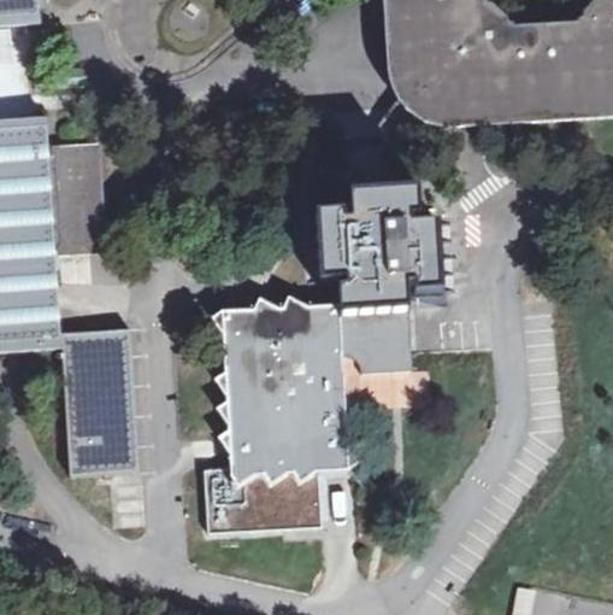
[(0,23),(30,21),(28,0),(0,0),(0,23)]
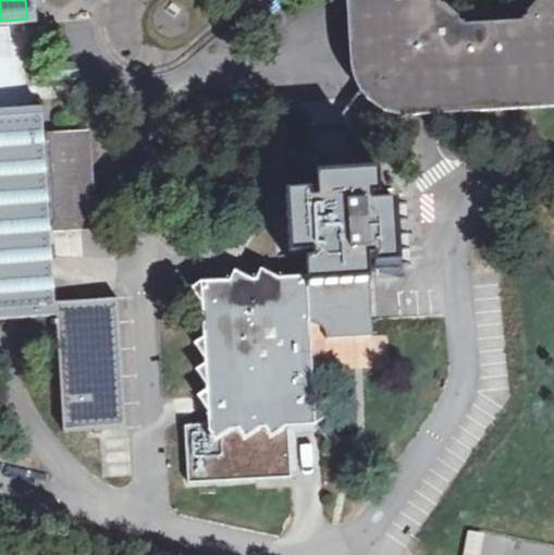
[(355,86),(359,93),(407,90),(401,0),(344,0),(349,65),(351,71),(352,77),(353,81),(355,86)]
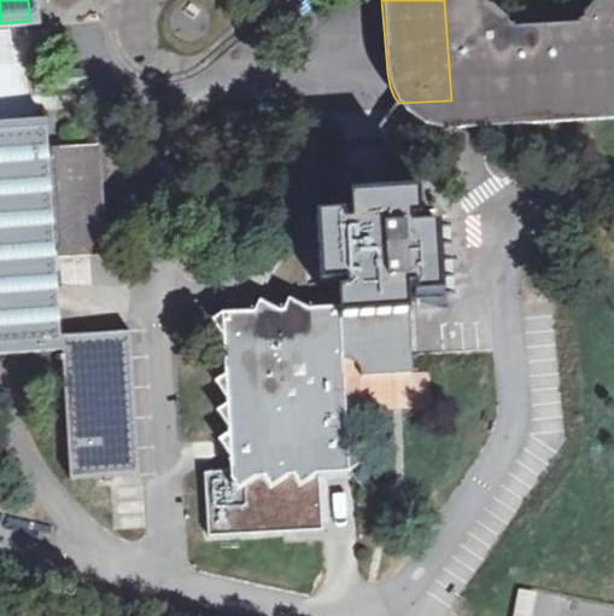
[(444,0),(451,100),(398,103),(402,108),(407,111),(416,118),(426,123),(432,125),(442,127),(454,128),(613,117),(613,0),(444,0)]
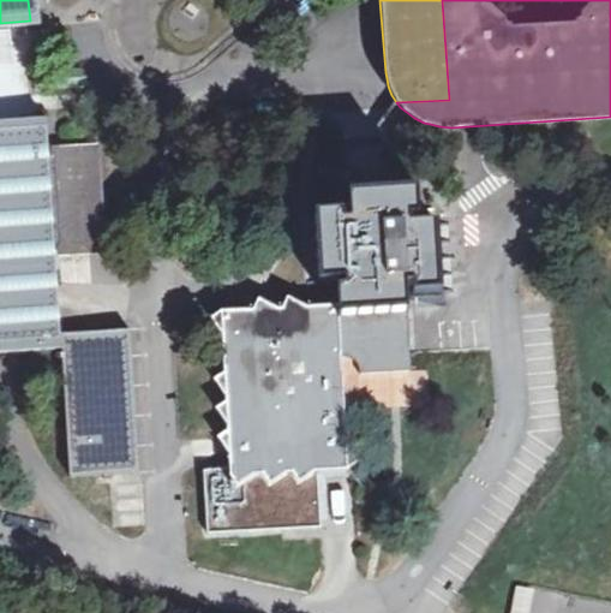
[(79,83),(78,69),(33,70),(34,85),(79,83)]
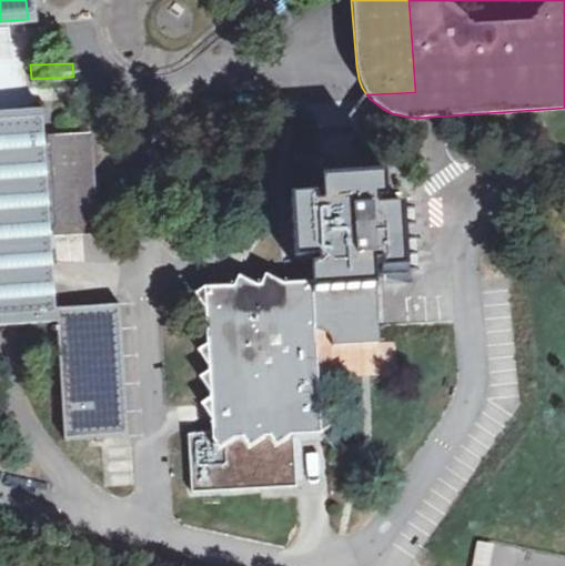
[(0,322),(46,319),(41,226),(54,226),(54,233),(96,231),(89,133),(47,135),(48,144),(36,145),(33,109),(0,111),(0,322)]
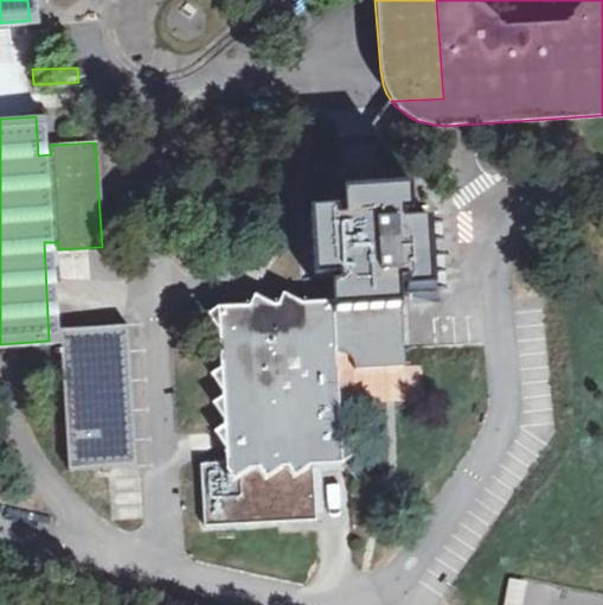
[(250,303),(217,305),(218,326),(220,367),(222,388),(222,395),(223,415),(223,424),(224,444),(225,462),(200,462),(205,522),(314,517),(312,463),(342,460),(353,451),(341,437),(337,348),(348,351),(352,358),(354,367),(405,363),(403,330),(398,329),(390,323),(383,305),(401,305),(401,307),(409,305),(409,311),(411,314),(422,314),(428,311),(429,305),(429,297),(432,295),(428,220),(403,221),(402,214),(410,214),(409,190),(345,195),(346,214),(339,215),(338,205),(313,207),(316,276),(340,274),(340,281),(331,281),(333,309),(325,309),(322,298),(300,300),(277,301),(273,301),(250,303)]
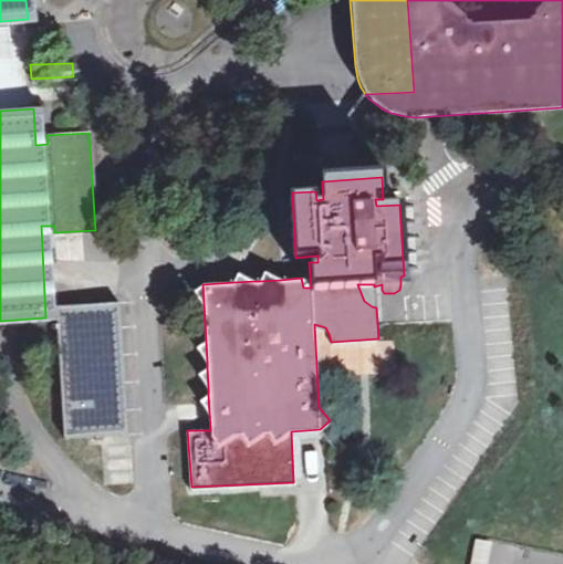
[(94,237),(53,239),(54,260),(95,258),(94,237)]
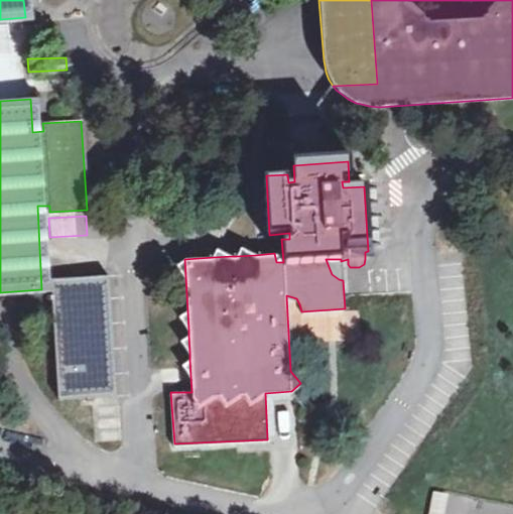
[(236,256),(255,255),(241,247),(236,256)]
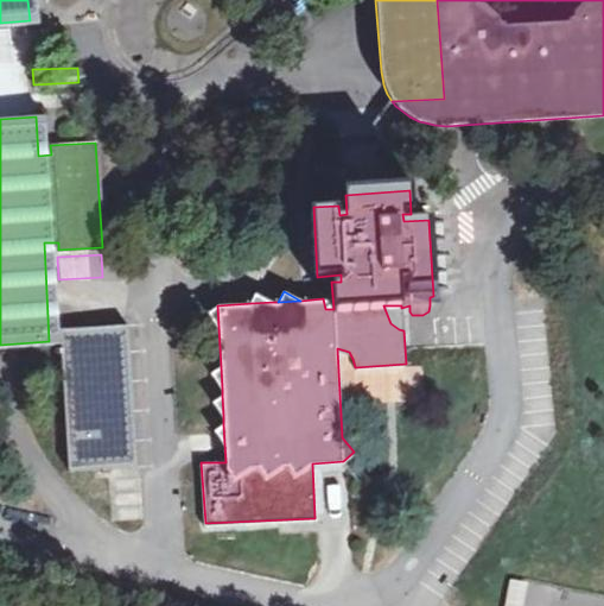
[(250,303),(273,302),(255,294),(250,303)]
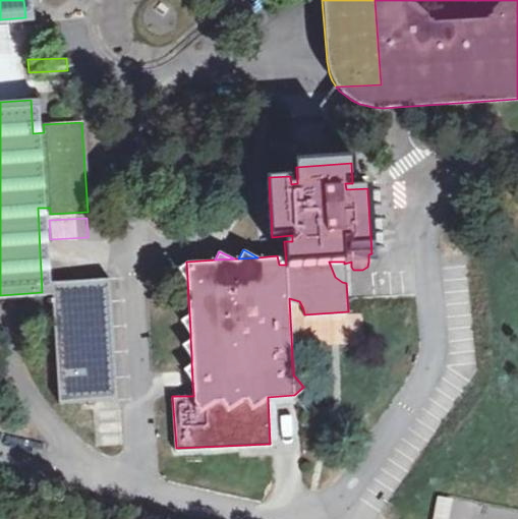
[(186,262),(178,268),(187,280),(186,262)]
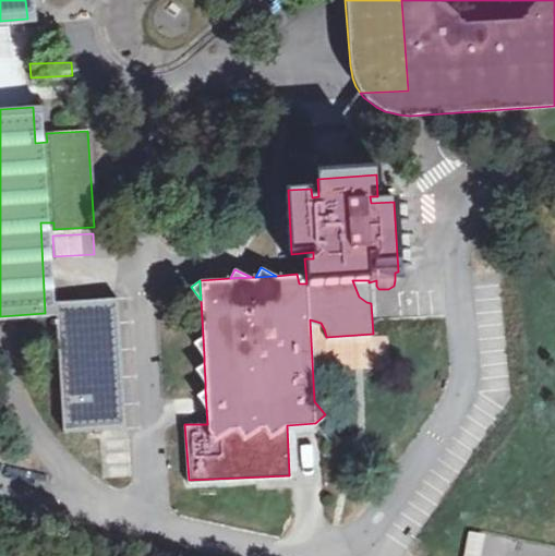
[(113,297),(51,300),(58,428),(122,424),(113,297)]
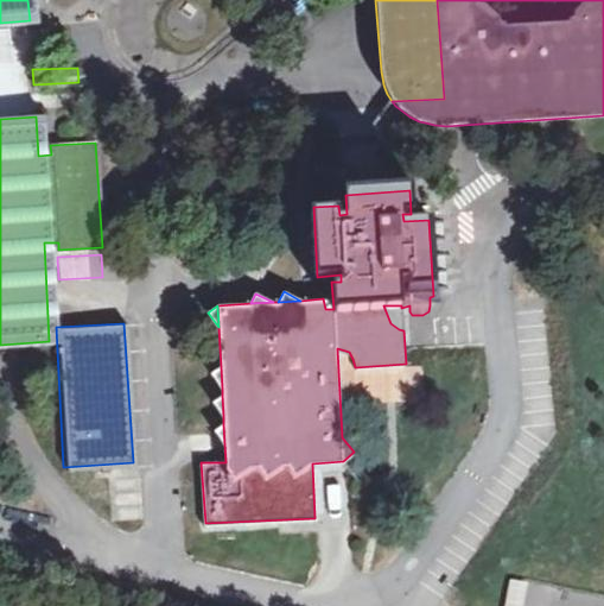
[(221,367),(210,373),(222,389),(221,367)]
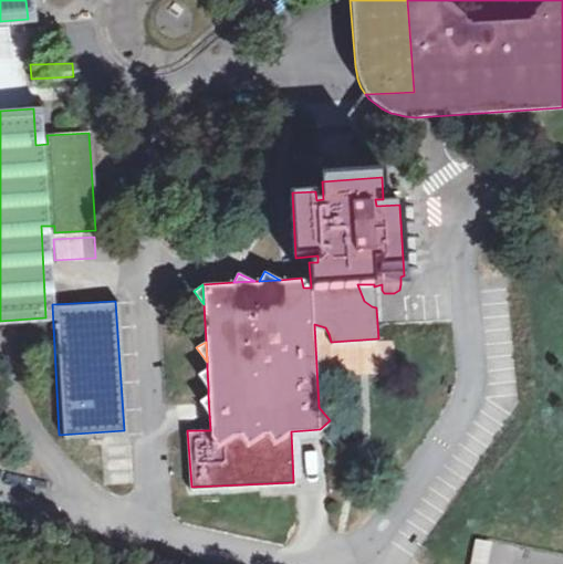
[(207,368),(198,375),(208,387),(207,368)]
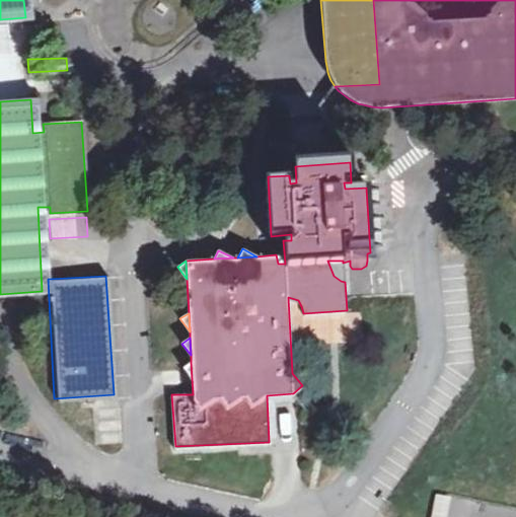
[(191,362),(182,368),(192,379),(191,362)]
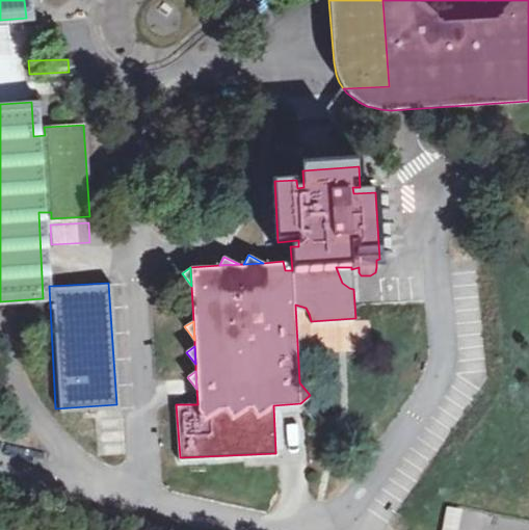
[(97,451),(120,451),(121,421),(97,420),(97,451)]
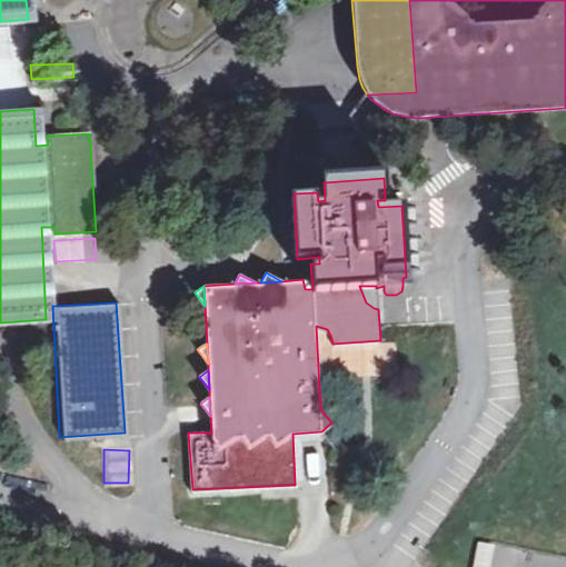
[(565,566),(565,556),(477,537),(469,566),(565,566)]
